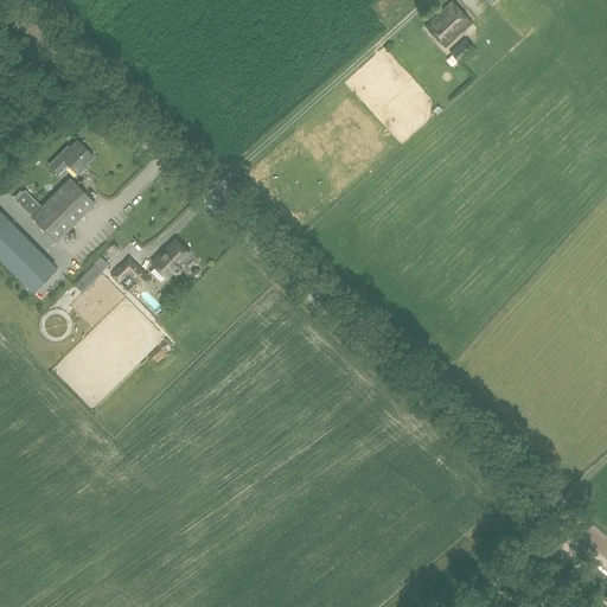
[(472,23),(452,1),(426,26),(446,48),(472,23)]
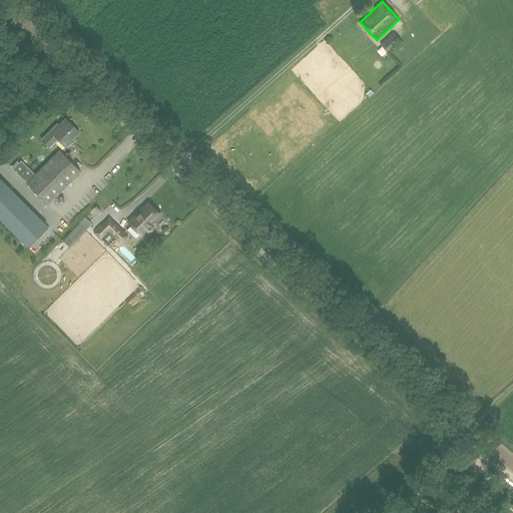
[(402,42),(393,33),(381,45),(389,54),(402,42)]
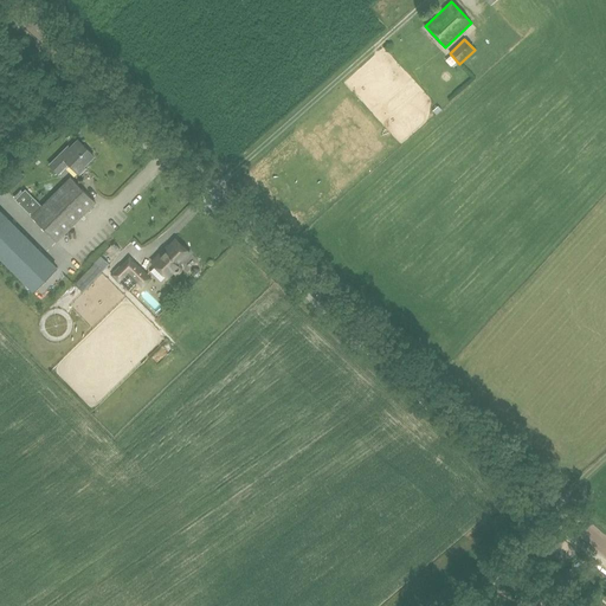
[(51,165),(59,174),(69,165),(77,172),(83,166),(84,168),(95,158),(79,141),(71,149),(69,147),(51,165)]
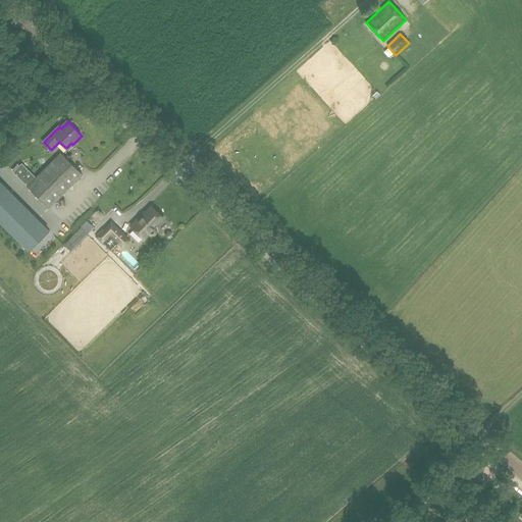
[(15,157),(10,152),(4,157),(10,163),(15,157)]
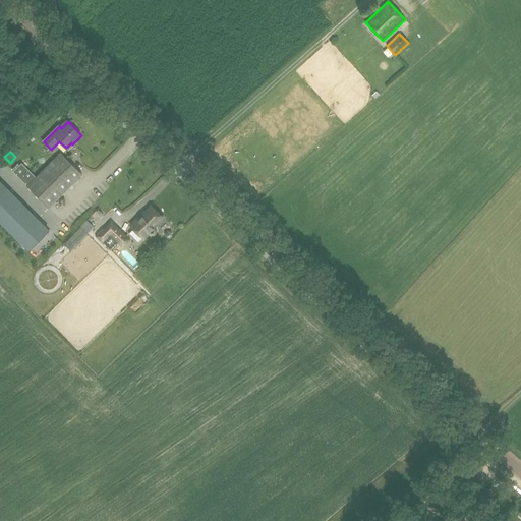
[(37,177),(27,186),(49,209),(82,175),(60,154),(37,177)]
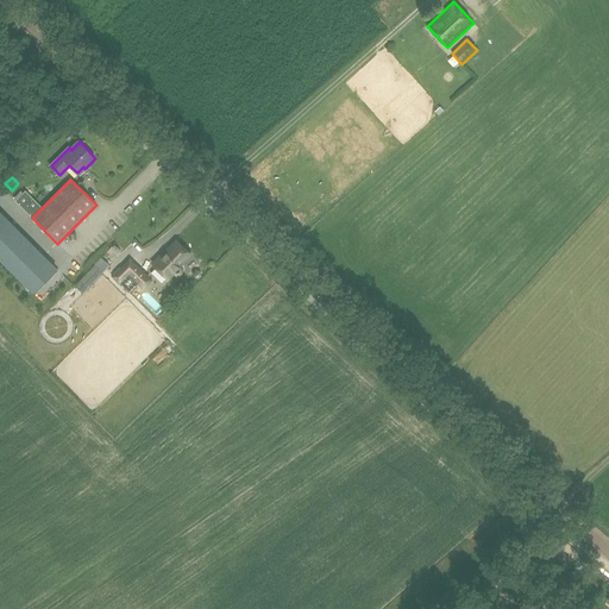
[(32,218),(43,207),(26,192),(17,201),(32,218)]
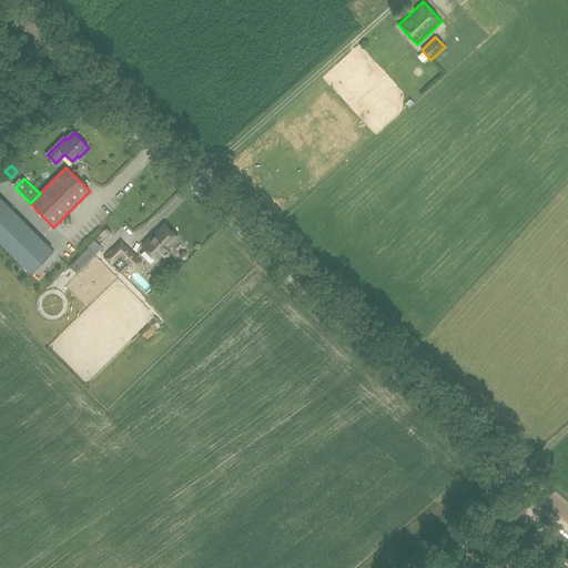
[(53,252),(8,208),(0,215),(0,242),(31,273),(53,252)]
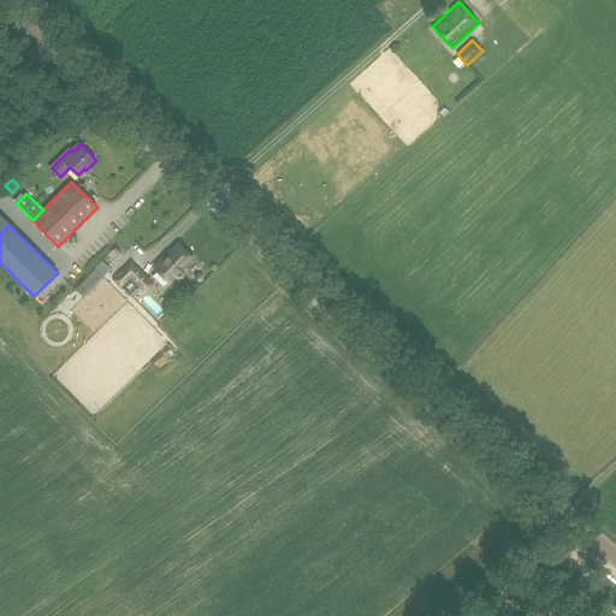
[(194,258),(179,243),(166,258),(165,256),(155,267),(170,282),(177,274),(182,279),(187,274),(182,270),(194,258)]
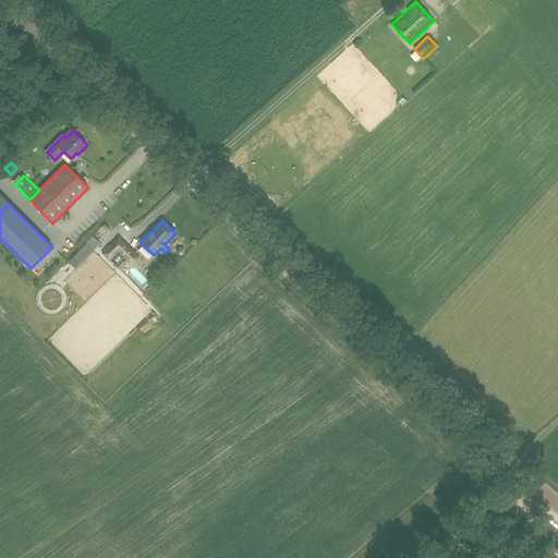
[(86,243),(69,262),(76,269),(100,243),(93,235),(86,242),(86,243)]
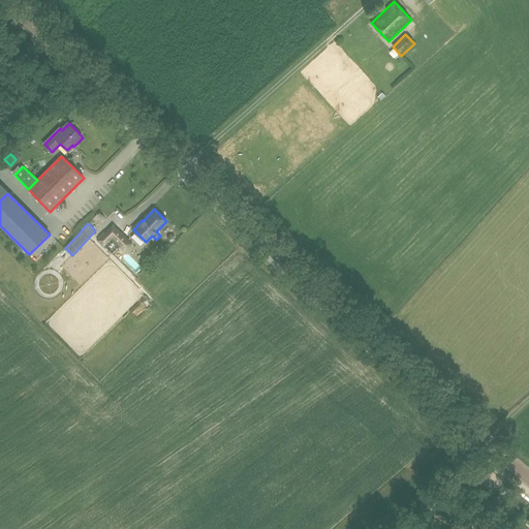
[(124,250),(131,243),(114,225),(99,242),(112,254),(120,246),(124,250)]
